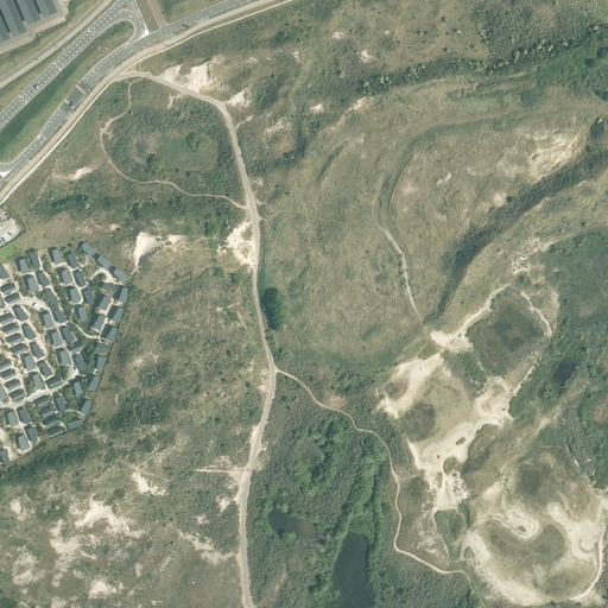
[(84,241),(81,245),(93,254),(96,251),(84,241)]
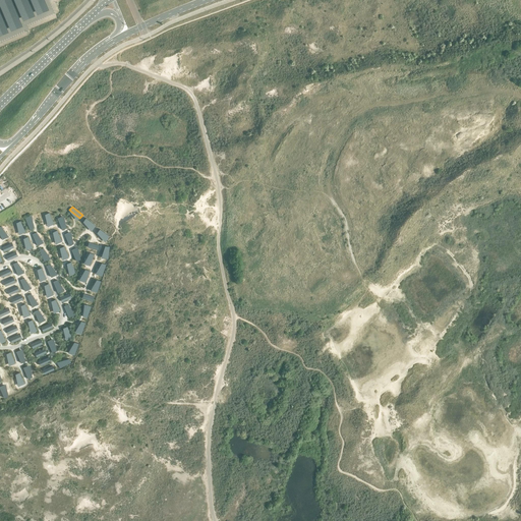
[(49,212),(45,214),(50,225),(54,224),(49,212)]
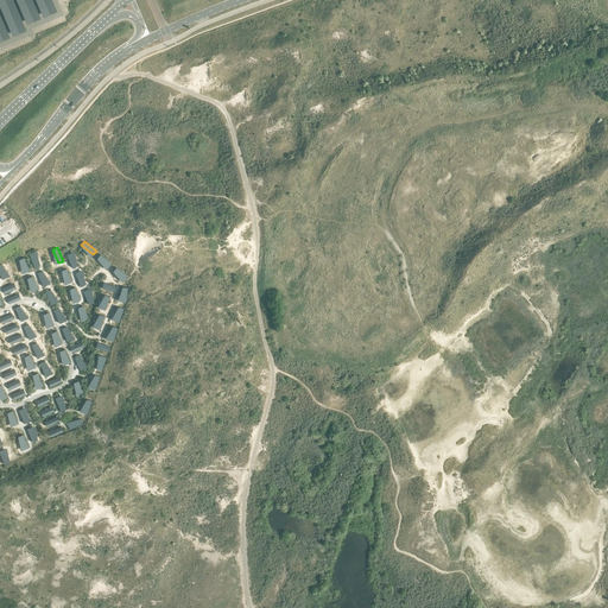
[(35,252),(30,254),(36,267),(40,266),(35,252)]
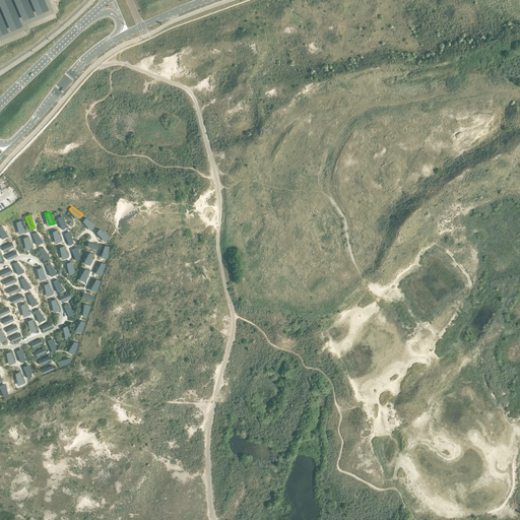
[(61,215),(57,217),(62,229),(66,226),(61,215)]
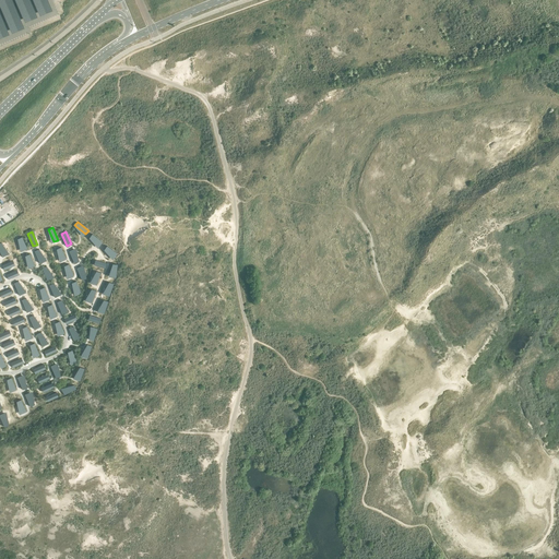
[(93,234),(90,237),(99,246),(103,241),(93,234)]
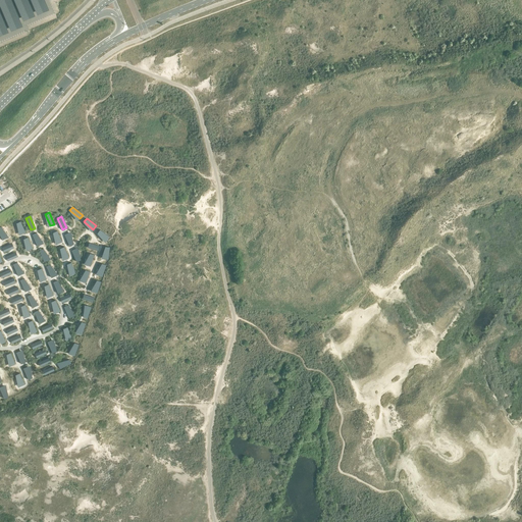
[(20,220),(16,222),(21,235),(25,232),(20,220)]
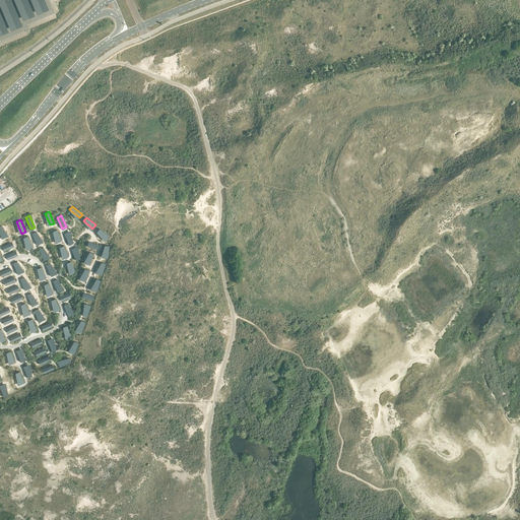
[(100,229),(96,232),(107,240),(110,236),(100,229)]
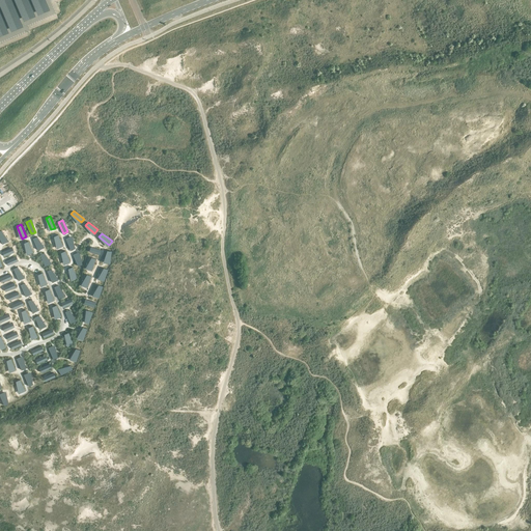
[(58,234),(54,235),(59,248),(63,246),(58,234)]
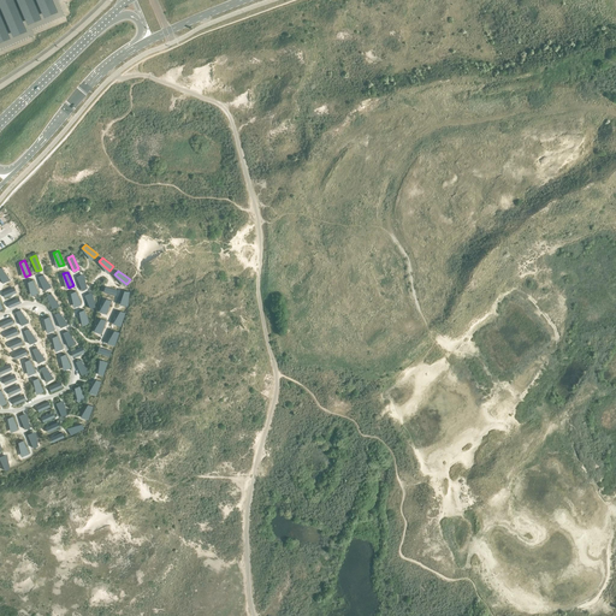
[(42,274),(37,277),(43,290),(49,288),(42,274)]
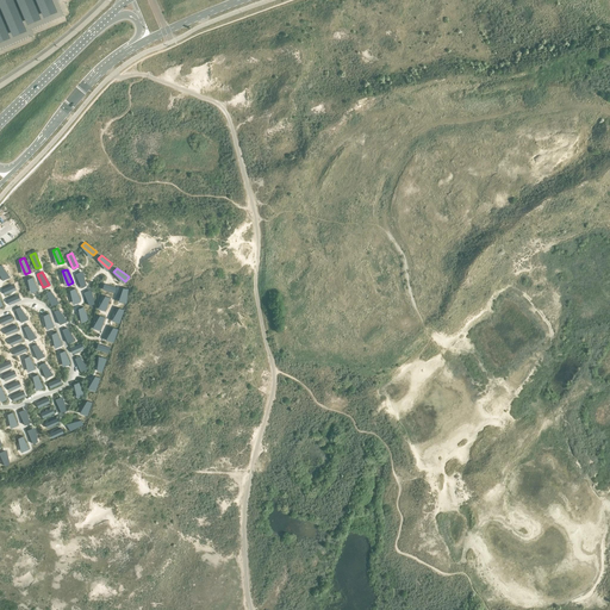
[(80,272),(75,273),(81,287),(86,285),(80,272)]
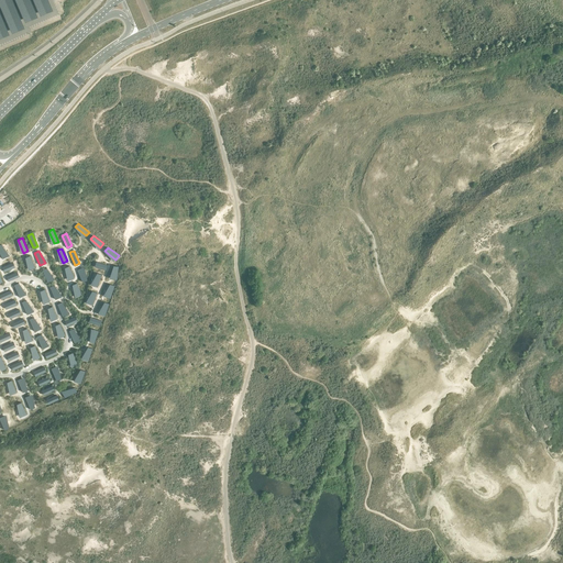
[(30,255),(25,257),(31,269),(35,267),(30,255)]
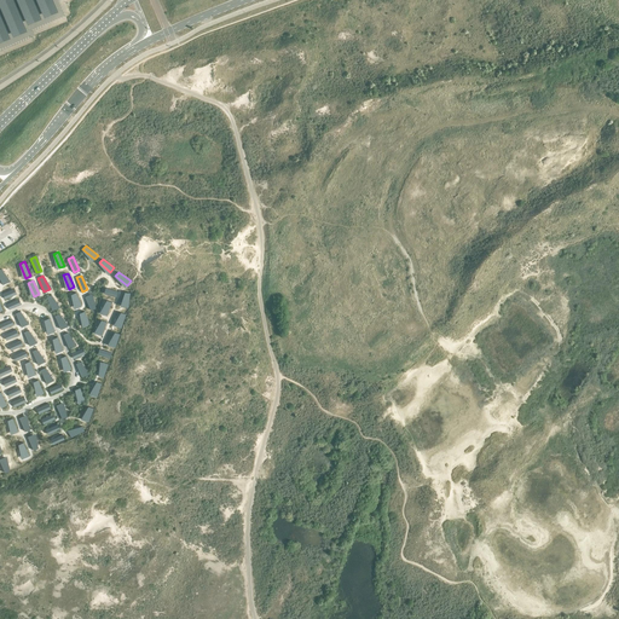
[(76,291),(71,294),(77,307),(82,306),(76,291)]
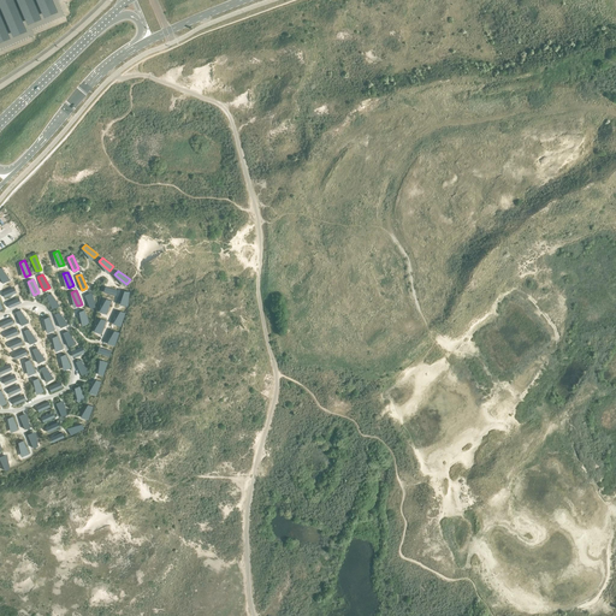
[(51,292),(46,295),(52,308),(57,306),(51,292)]
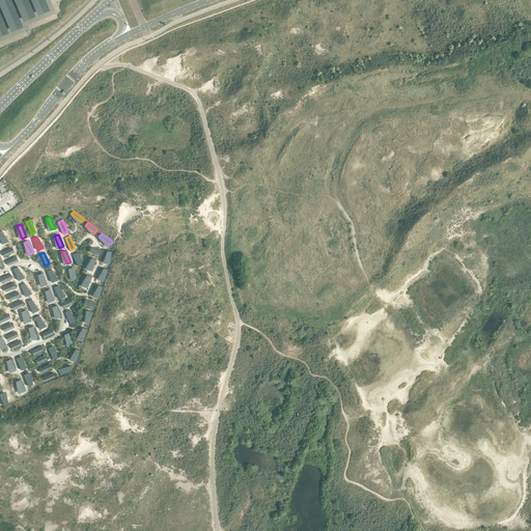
[(77,252),(73,254),(78,266),(82,263),(77,252)]
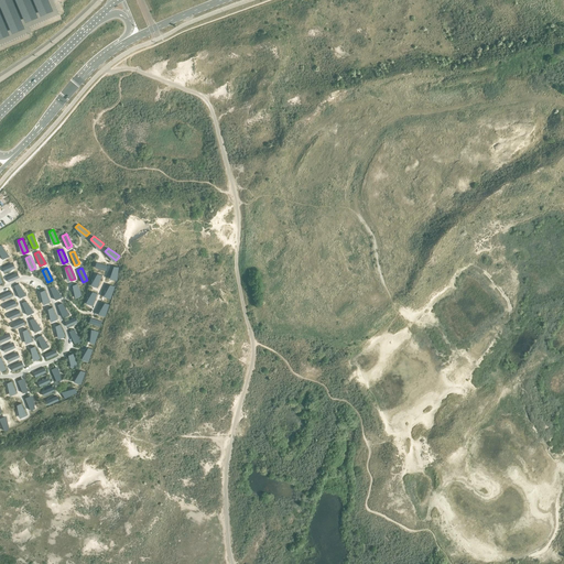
[(98,273),(94,285),(98,288),(102,274),(98,273)]
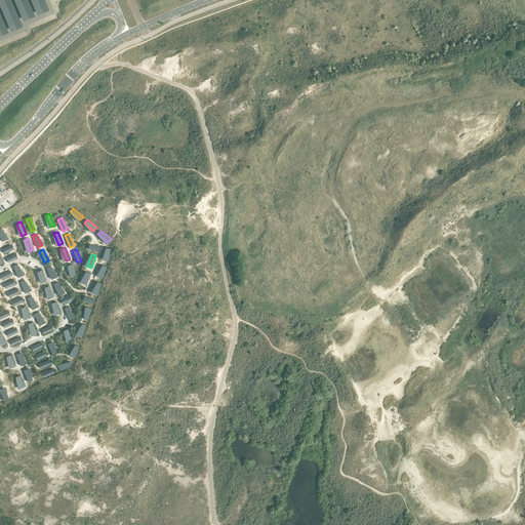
[(72,264),(68,266),(73,277),(77,275),(72,264)]
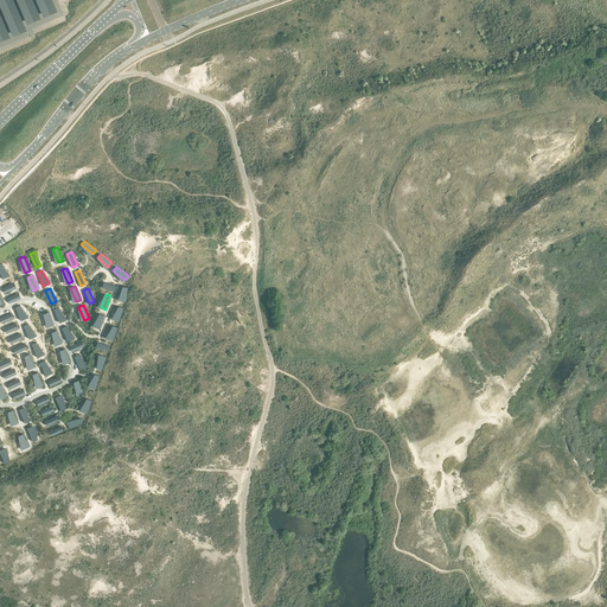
[(20,306),(16,308),(21,321),(26,319),(20,306)]
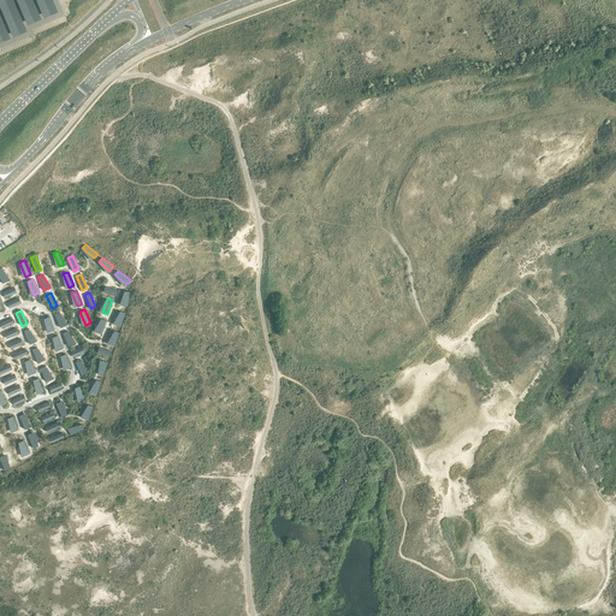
[(120,311),(116,325),(120,326),(125,312),(120,311)]
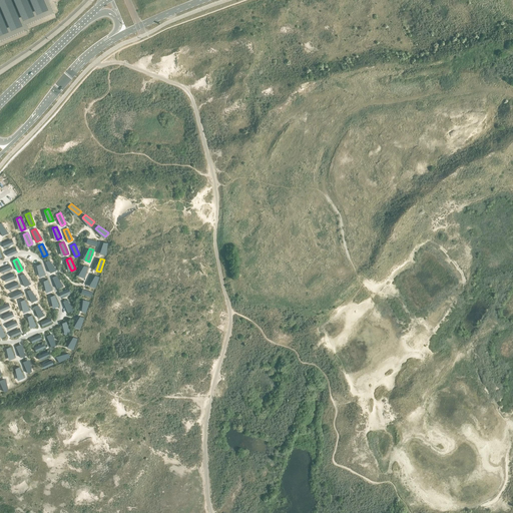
[(49,260),(45,262),(50,273),(54,271),(49,260)]
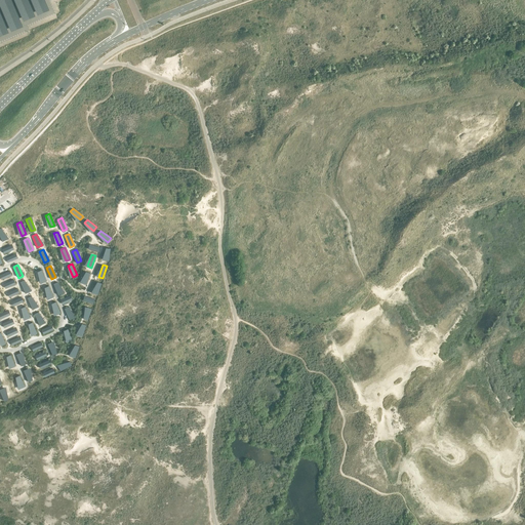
[(42,270),(38,272),(43,283),(47,281),(42,270)]
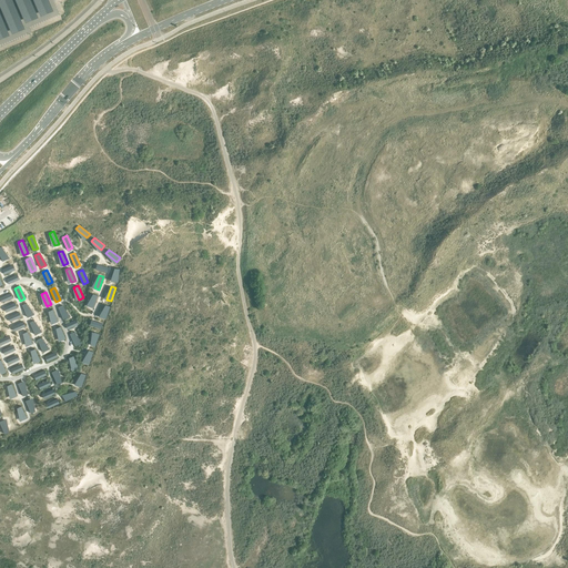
[(93,293),(89,306),(93,307),(98,295),(93,293)]
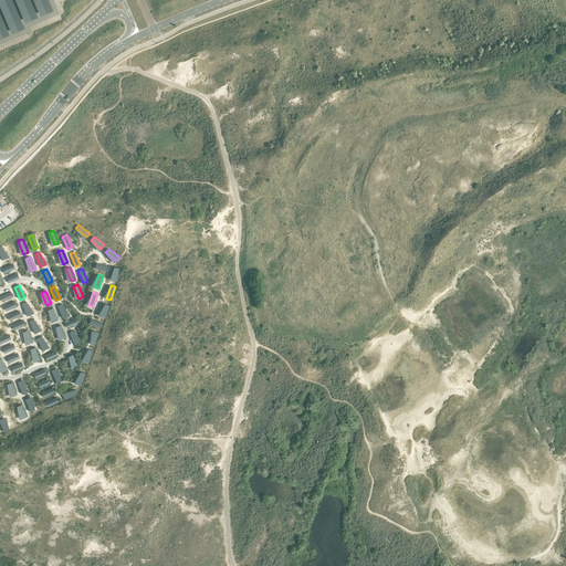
[(27,302),(22,304),(28,316),(32,314),(27,302)]
